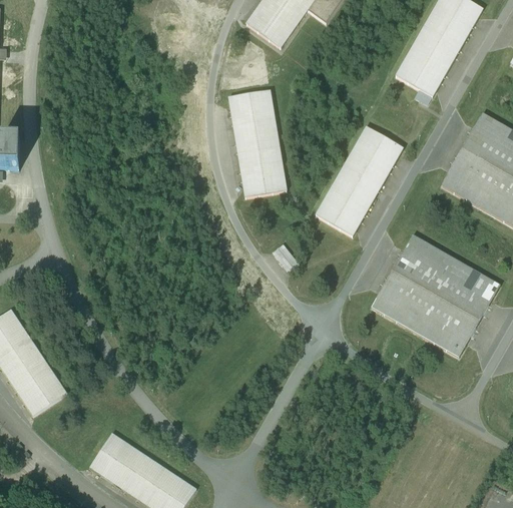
[(262,0),(246,22),(281,46),(307,8),(326,22),(341,0),(262,0)]
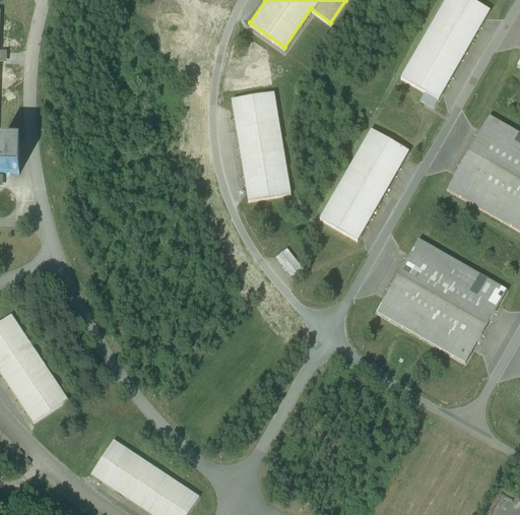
[(444,0),(401,75),(438,97),(489,8),(474,0),(444,0)]
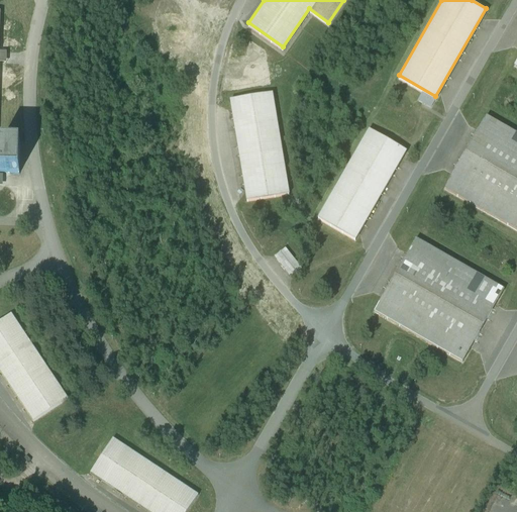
[(272,90),(230,97),(247,197),(288,191),(272,90)]
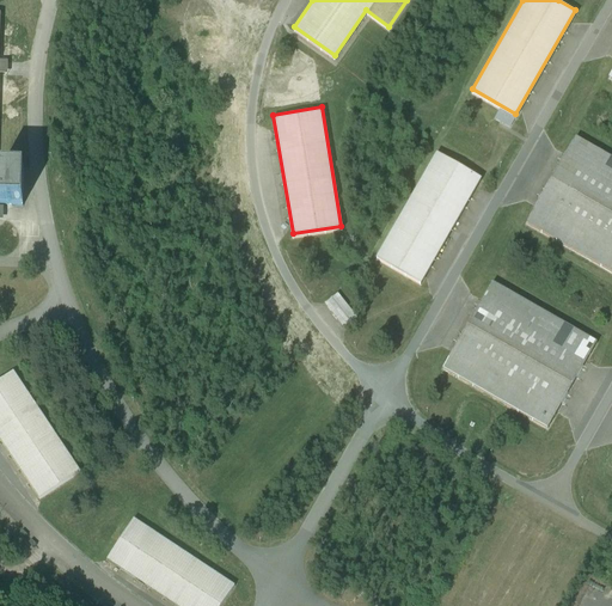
[(490,130),(482,145),(494,152),(502,138),(490,130)]
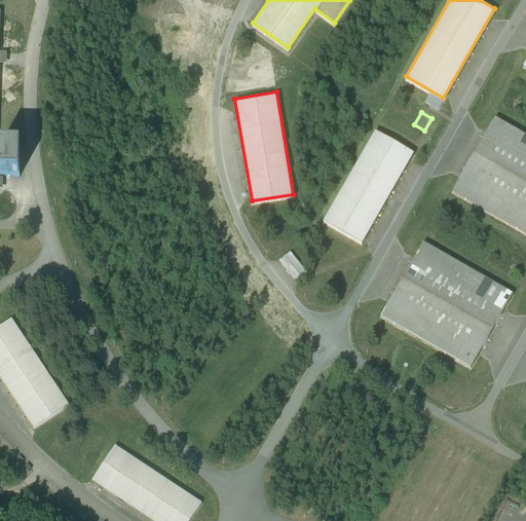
[(525,133),(494,115),(452,189),(525,230),(525,133)]
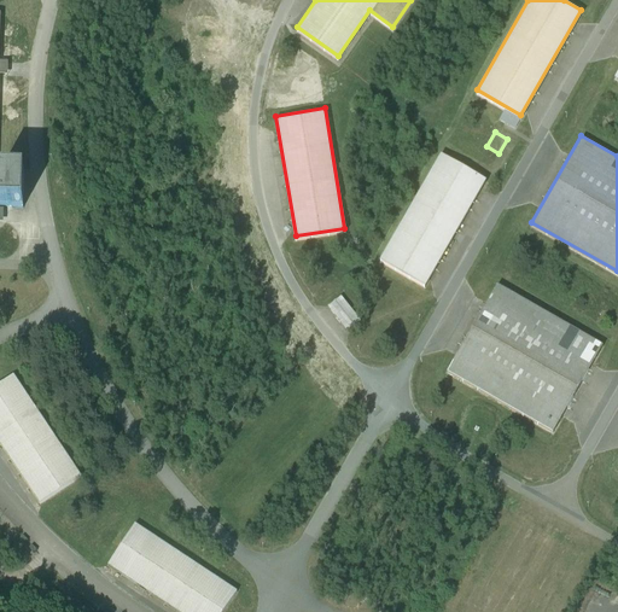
[(441,152),(380,257),(424,283),(484,178),(441,152)]
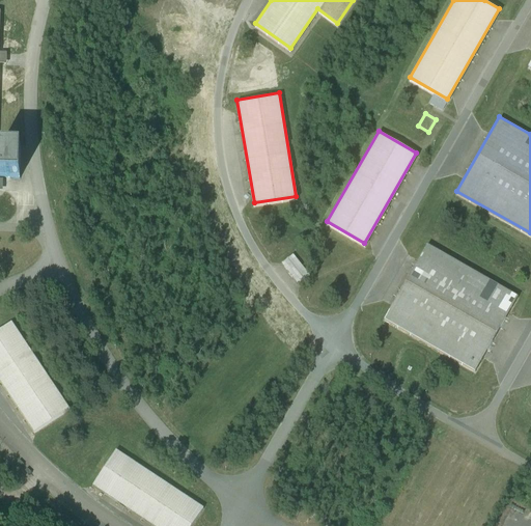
[(0,174),(20,175),(21,146),(0,145),(0,174)]
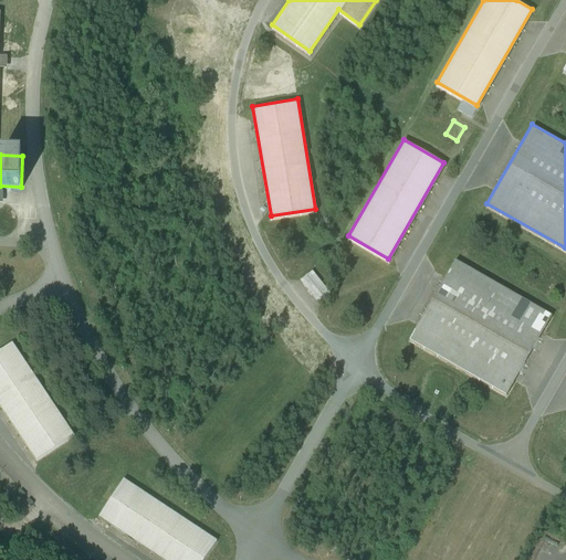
[(552,314),(454,257),(409,337),(506,392),(552,314)]
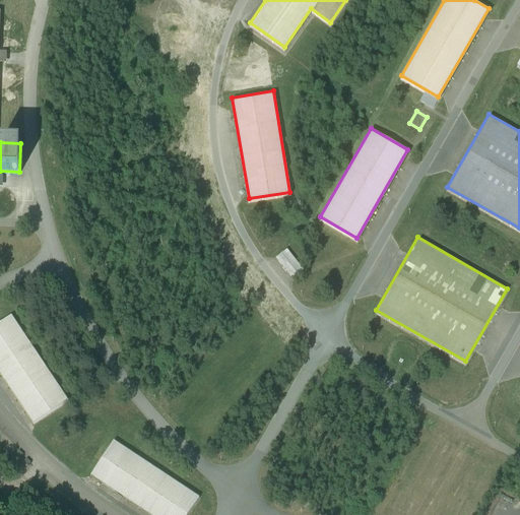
[(303,266),(286,246),(276,254),(293,275),(303,266)]
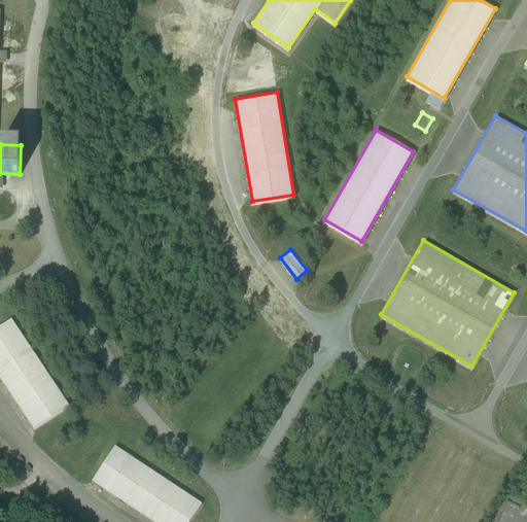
[(69,404),(11,317),(0,324),(0,376),(34,427),(69,404)]
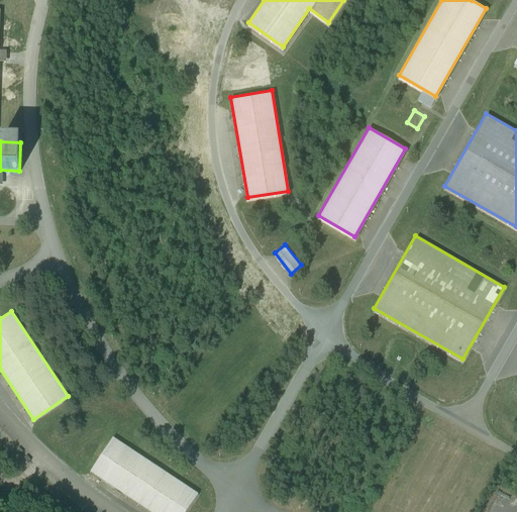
[(184,511),(198,492),(113,435),(90,471),(153,511),(184,511)]
